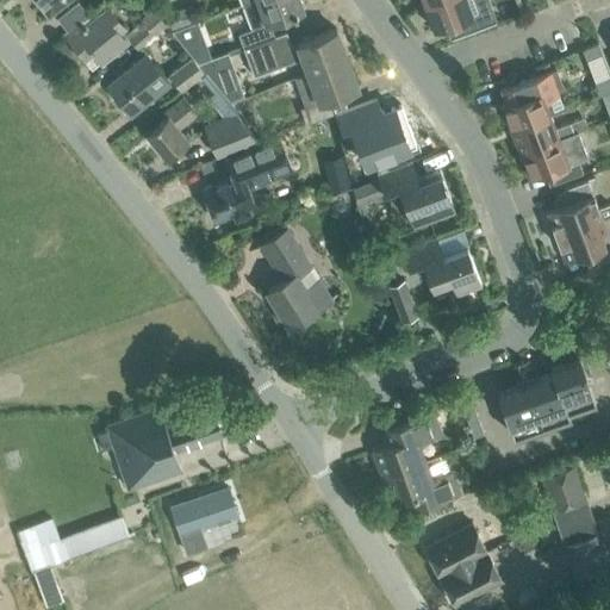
[(36,0),(47,12),(62,0),(36,0)]
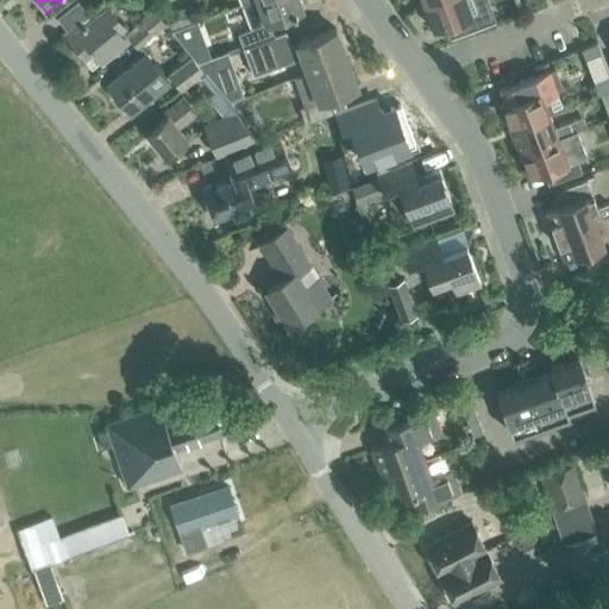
[(274,35),(269,22),(303,10),(300,0),(253,0),(242,5),(250,29),(237,33),(243,46),(258,41),(274,35)]
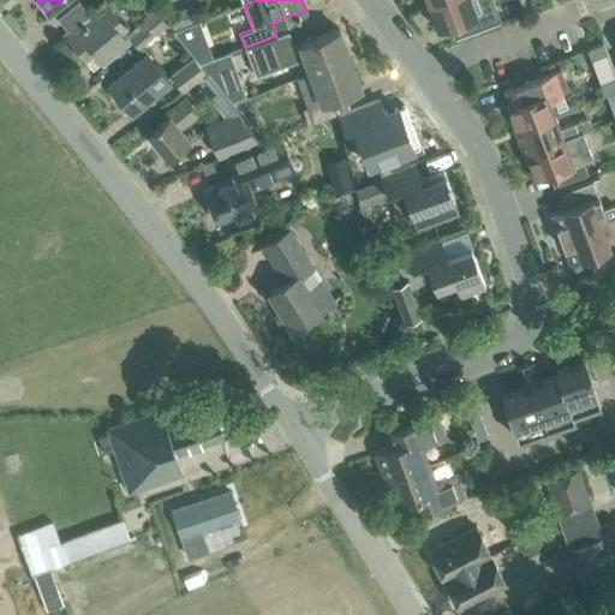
[(491,0),(442,0),(429,5),(437,29),(451,24),(455,37),(500,22),(491,0)]
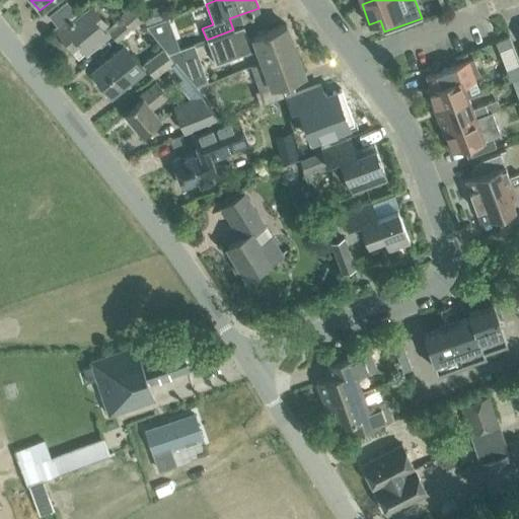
[(122,21),(109,31),(118,42),(131,31),(132,32),(144,23),(133,5),(119,16),(122,21)]
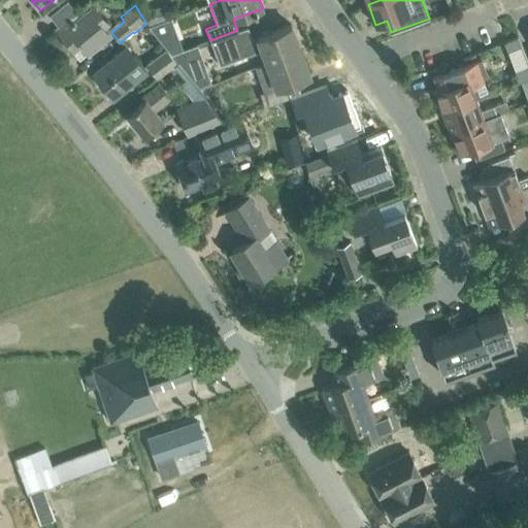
[(68,21),(57,30),(63,37),(61,42),(67,50),(72,48),(73,51),(80,59),(88,54),(108,36),(104,30),(109,25),(94,7),(89,11),(83,17),(78,12),(68,21)]
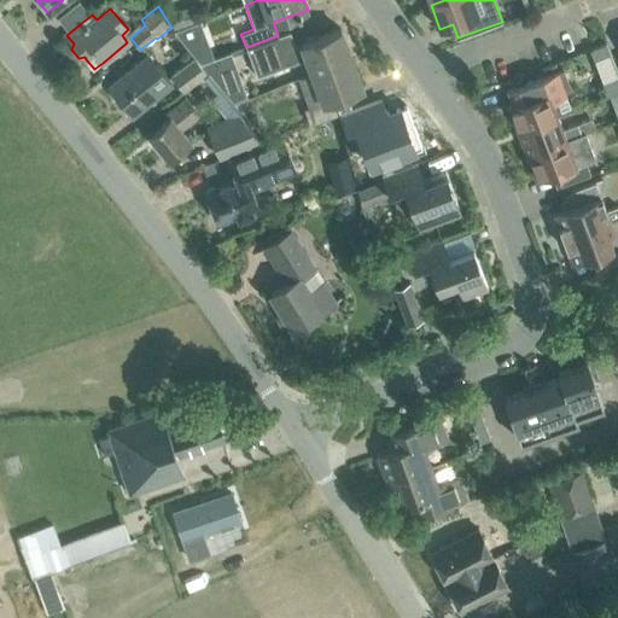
[(169,13),(174,28),(186,24),(181,9),(169,13)]
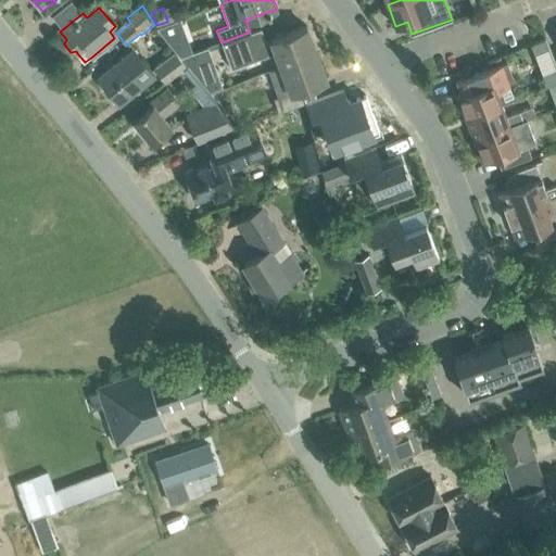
[(179,21),(156,28),(165,39),(184,33),(179,21)]
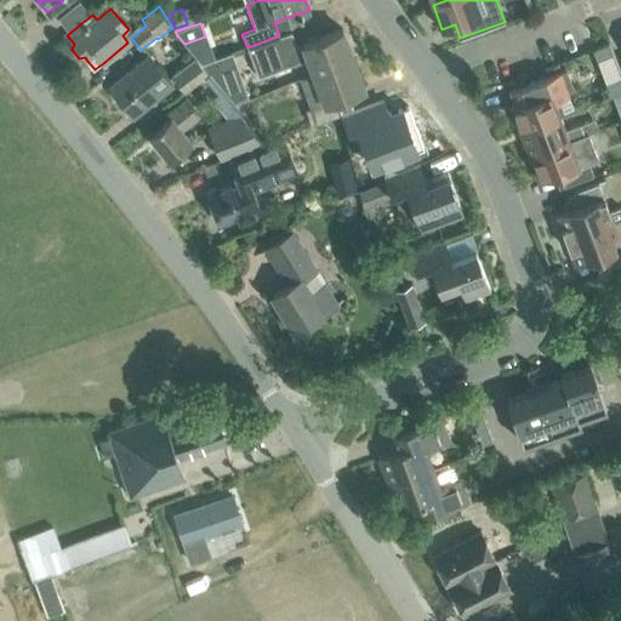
[(313,74),(353,60),(342,29),(303,45),(297,47),(291,32),(279,36),(279,35),(263,41),(248,47),(258,78),(289,66),(302,61),(308,58),(313,74)]
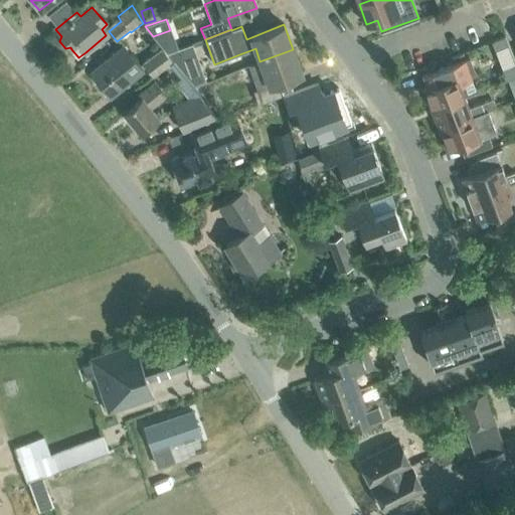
[(509,45),(505,35),(490,41),(494,50),(509,45)]
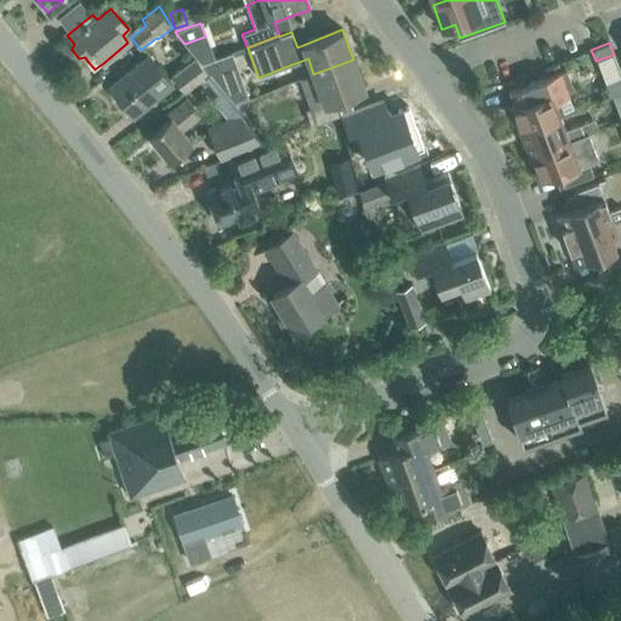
[(172,84),(148,55),(109,86),(134,117),(172,84)]
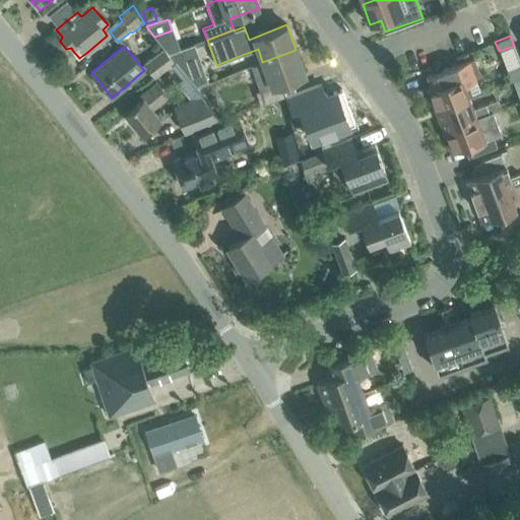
[(169,54),(175,63),(176,62),(179,67),(197,60),(192,46),(179,50),(169,54)]
